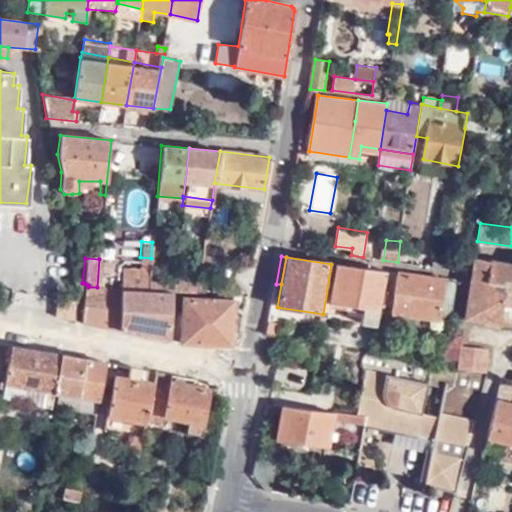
[(511,262),(474,259),(464,317),(511,323),(511,262)]
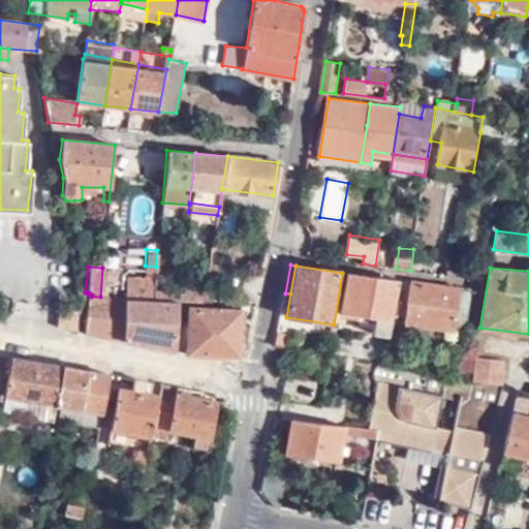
[(390,336),(402,281),(349,274),(342,310),(364,314),(362,323),(376,327),(374,333),(390,336)]
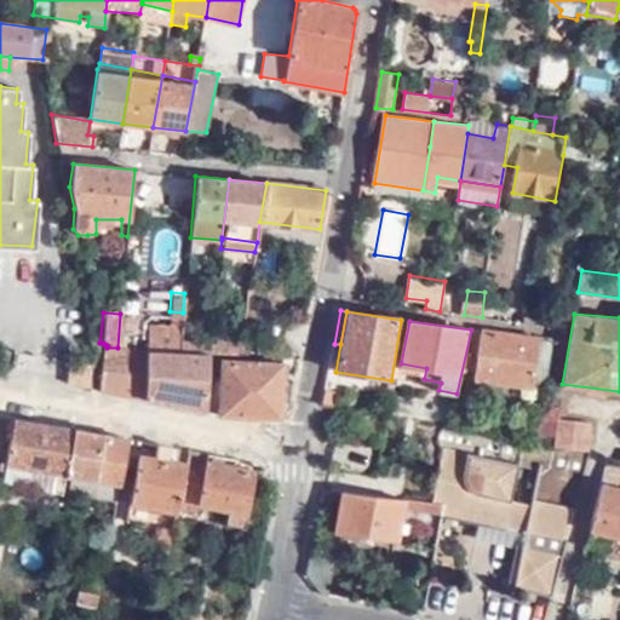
[(182,322),(181,331),(179,352),(210,354),(211,342),(188,340),(189,334),(193,334),(194,323),(182,322)]
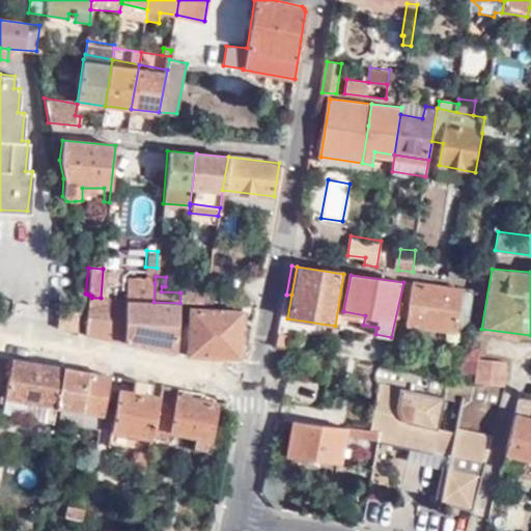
[(87,300),(85,336),(177,353),(177,329),(179,303),(154,302),(155,283),(128,280),(126,301),(87,300)]
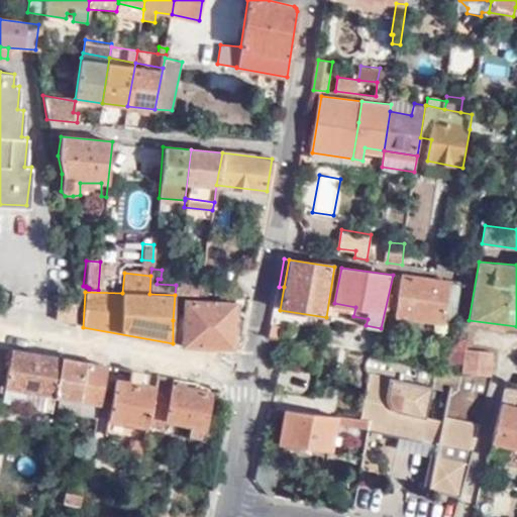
[(443,334),(450,282),(398,275),(396,281),(401,281),(394,327),(443,334)]
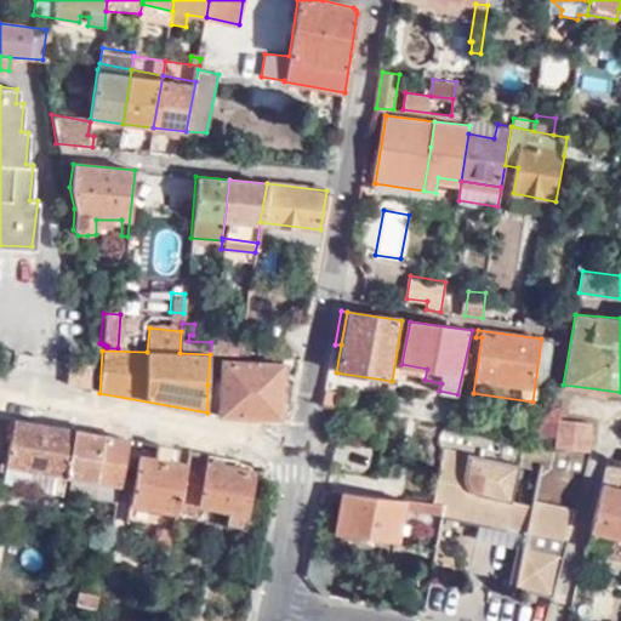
[(241,334),(211,332),(211,342),(210,354),(239,354),(240,341),(241,334)]
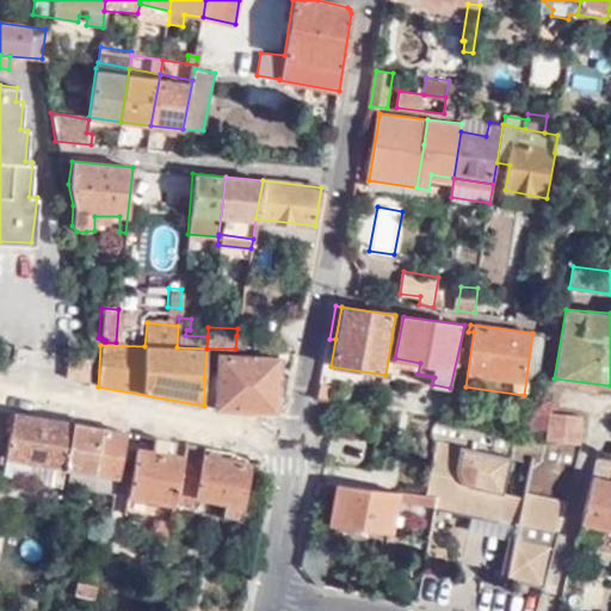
[(85,378),(87,357),(68,353),(65,375),(85,378)]
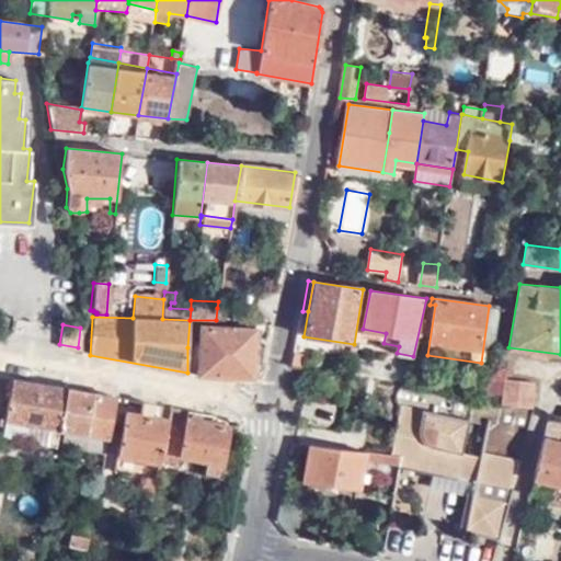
[(187,347),(187,373),(203,375),(253,376),(254,331),(199,330),(198,348),(187,347)]
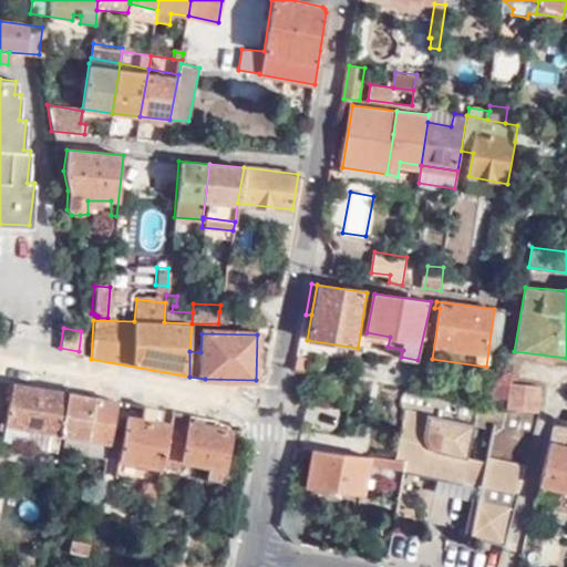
[(296,369),(307,371),(309,357),(298,356),(296,369)]
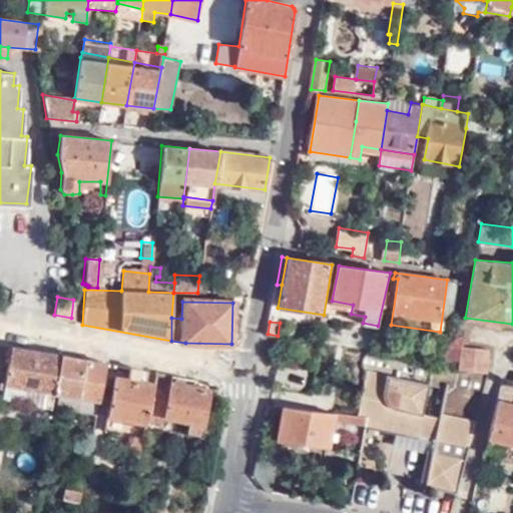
[(490,347),(462,345),(462,368),(487,371),(490,347)]
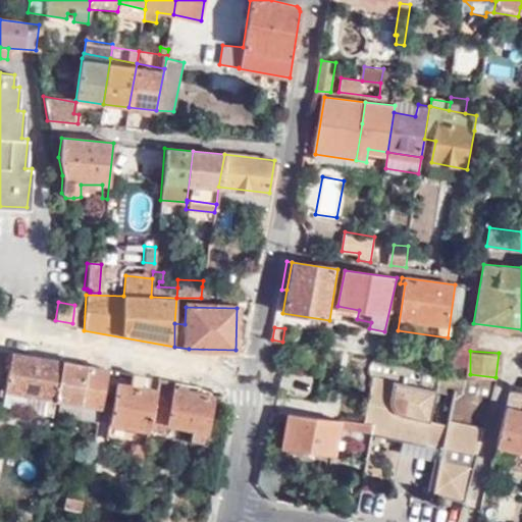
[(49,422),(55,399),(62,362),(10,353),(9,363),(3,362),(1,370),(7,371),(3,393),(0,392),(0,402),(41,409),(39,421),(49,422)]
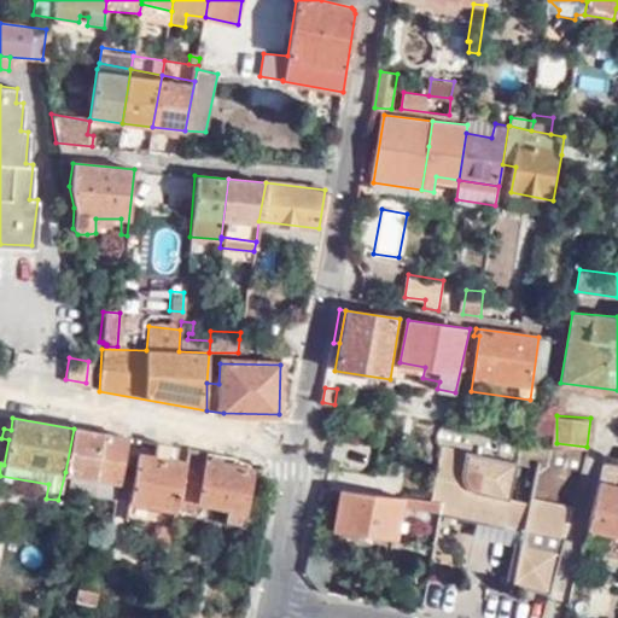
[(439,430),(522,439),(523,437),(448,419),(443,424),(439,430)]
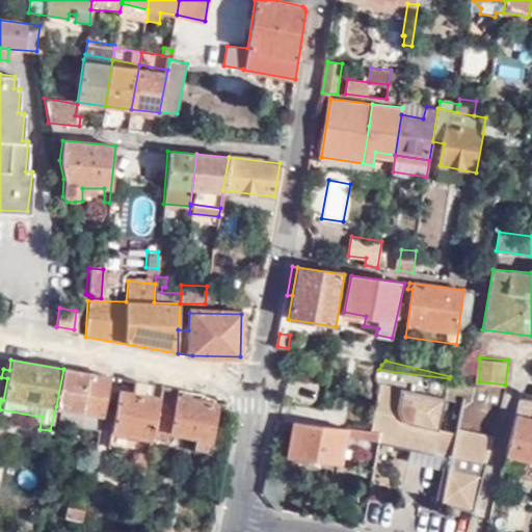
[(60,407),(58,421),(101,429),(112,377),(63,369),(56,406),(60,407)]
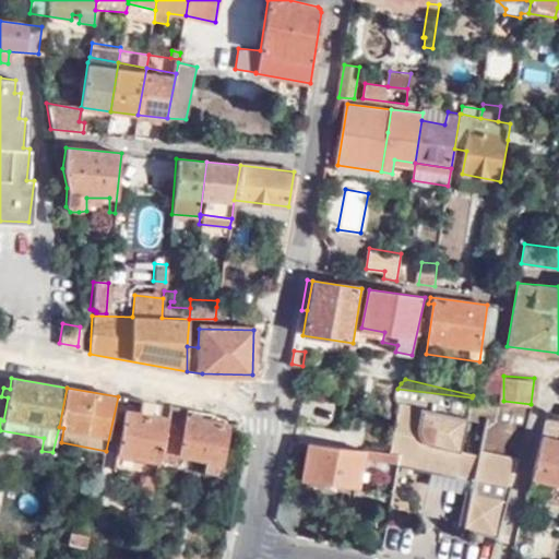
[(455,476),(472,397),(397,389),(395,394),(399,408),(389,453),(401,455),(400,461),(399,465),(455,476)]
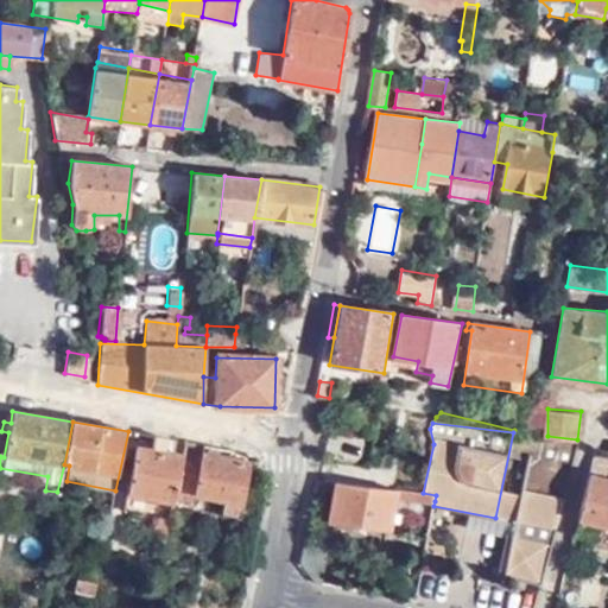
[(577,439),(548,436),(513,432),(495,518),(520,523),(519,531),(512,530),(502,572),(545,582),(581,439),(577,439)]
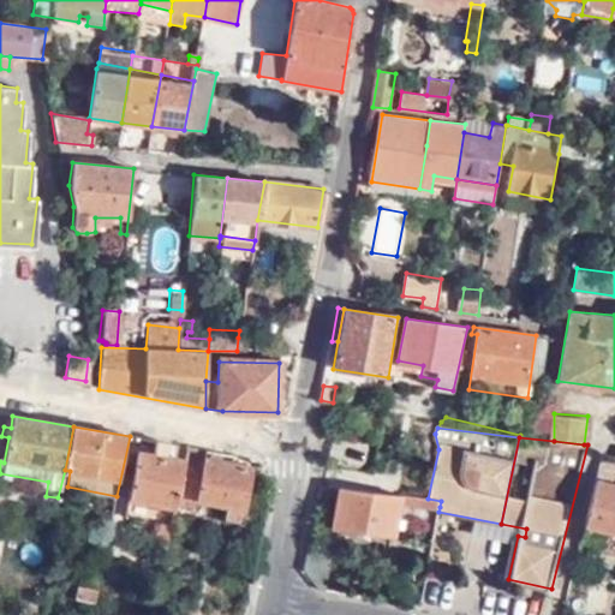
[(127,499),(175,507),(189,446),(151,440),(149,454),(138,452),(127,499)]
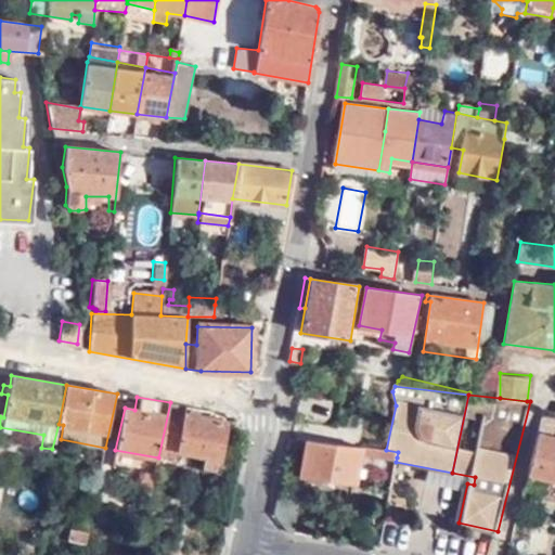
[(207,416),(208,409),(170,402),(158,457),(173,461),(173,456),(203,462),(201,474),(217,476),(227,420),(207,416)]
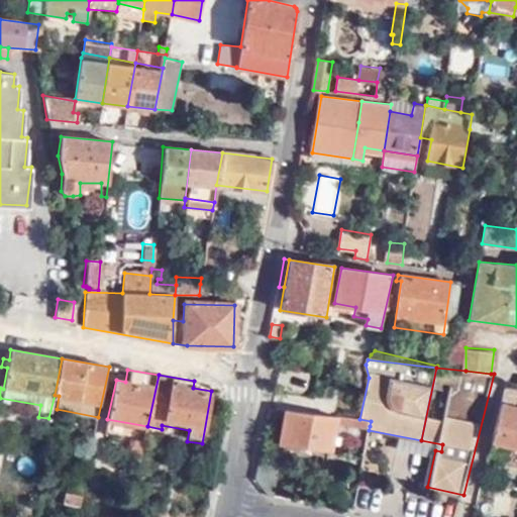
[(271,407),(310,413),(312,403),(273,397),(271,407)]
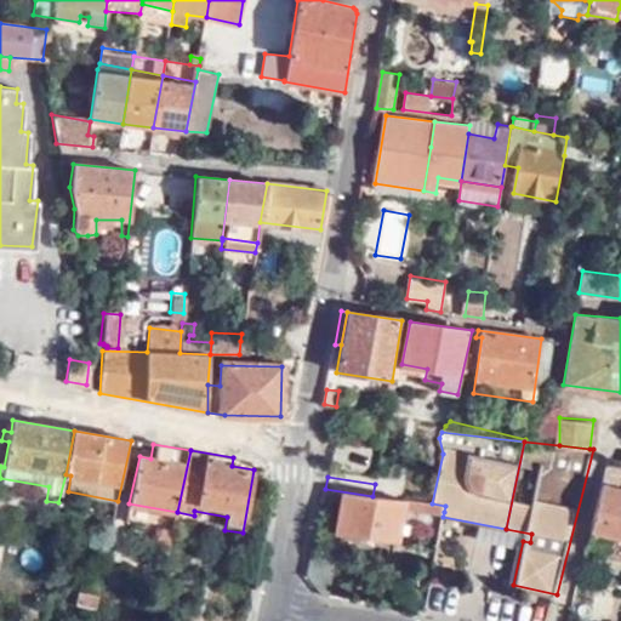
[(620,490),(604,486),(590,546),(620,553),(620,490)]
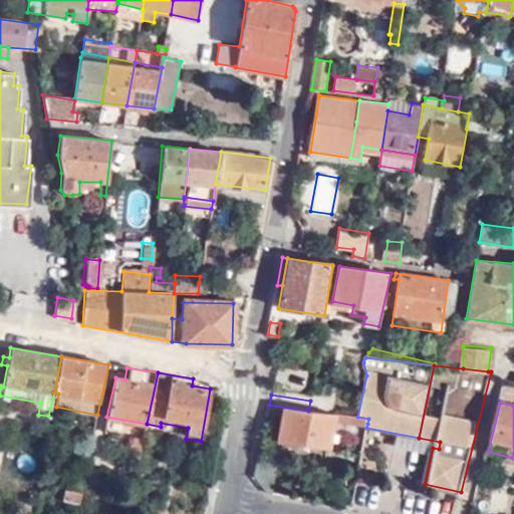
[(334,420),(367,424),(368,419),(357,417),(308,411),(269,405),(268,414),(283,416),(279,439),(329,445),(334,420)]
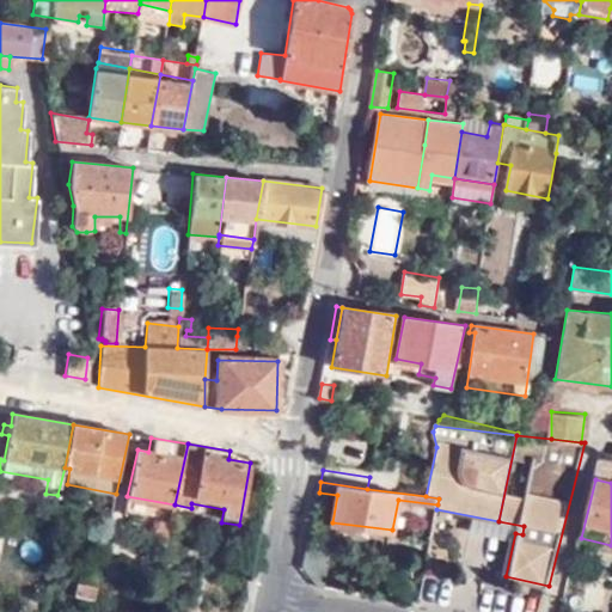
[(154,533),(169,536),(172,521),(157,520),(154,533)]
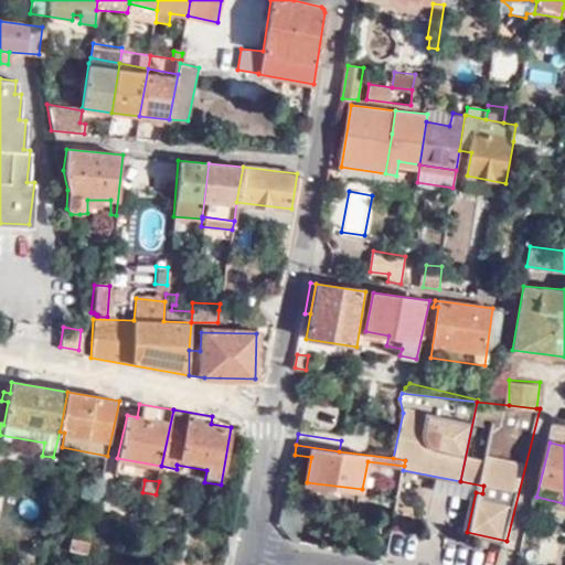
[(70,548),(86,551),(89,531),(73,529),(70,548)]
